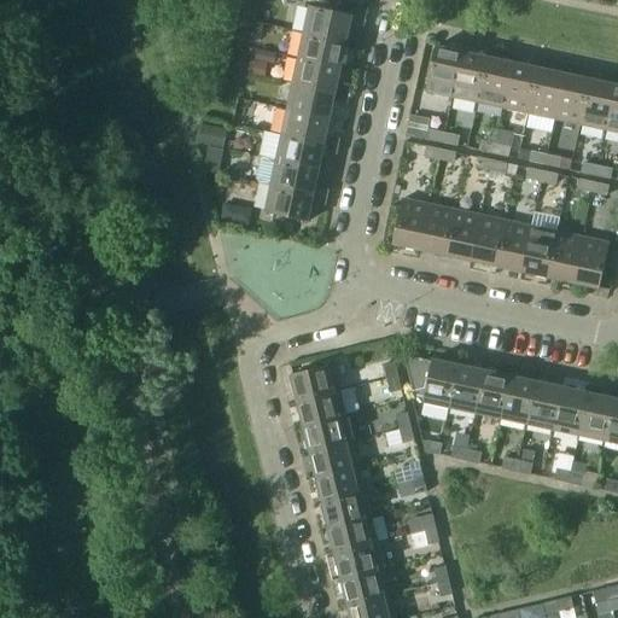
[(351,16),(309,6),(303,34),(360,46),(362,38),(354,36),(351,38),(347,36),(351,16)]
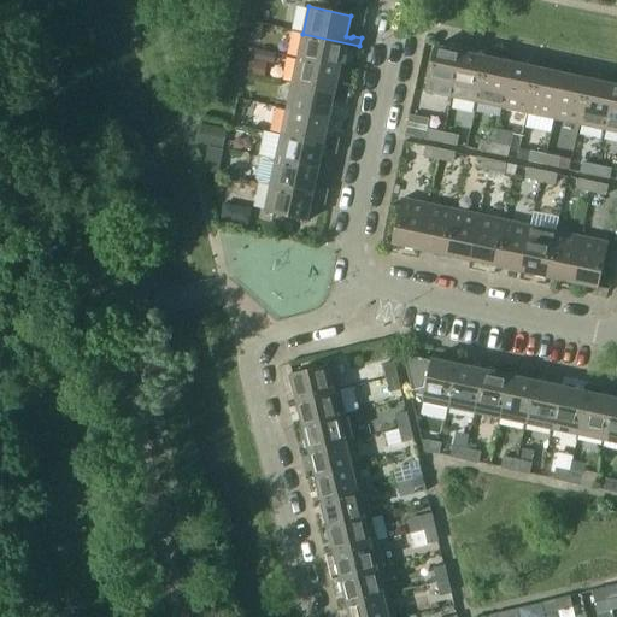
[(359,46),(303,34),(297,59),(340,68),(344,48),(348,50),(350,52),(358,53),(359,46)]
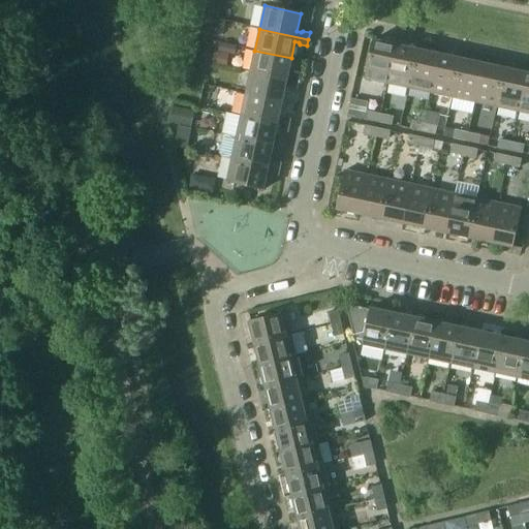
[(395,44),(372,40),(364,79),(386,84),(395,44)]
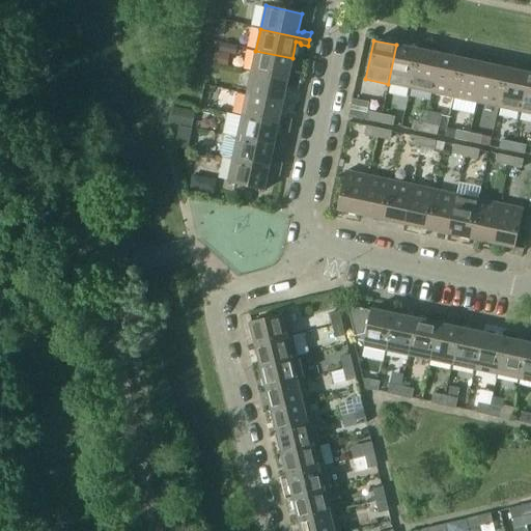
[(419,50),(396,45),(388,84),(410,89),(419,50)]
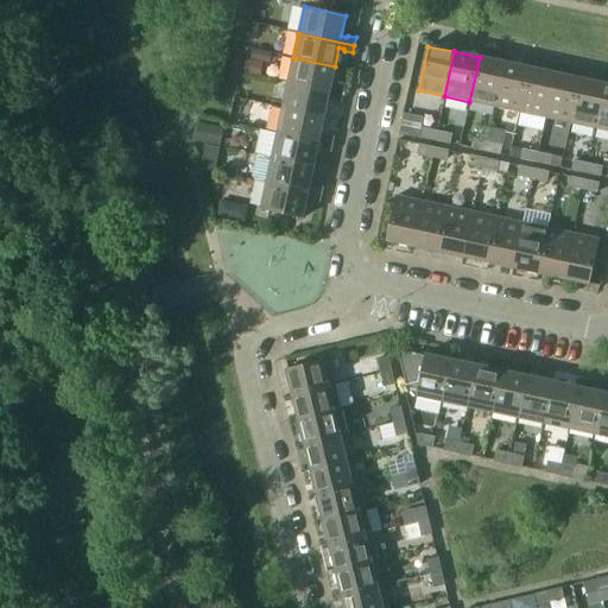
[(505,63),(480,57),(469,102),(495,107),(505,63)]
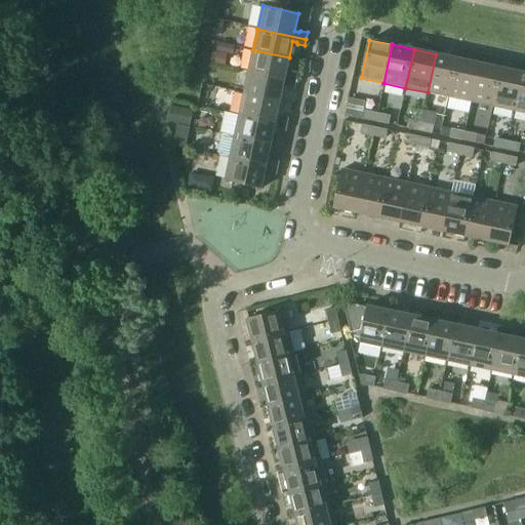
[(289,57),(252,50),(248,72),(296,82),(298,75),(291,74),(289,75),(285,75),(289,57)]
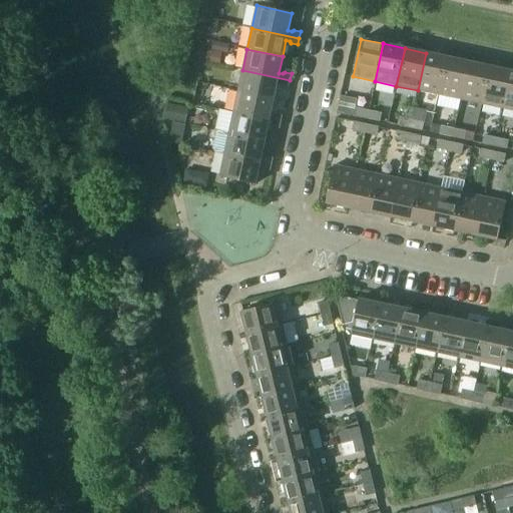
[(221,53),(207,50),(205,60),(219,64),(221,53)]
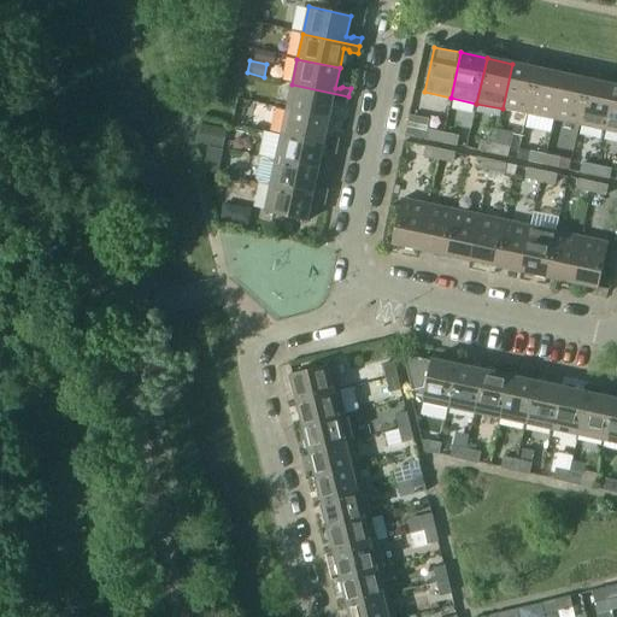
[(538,69),(512,64),(503,109),(528,115),(538,69)]
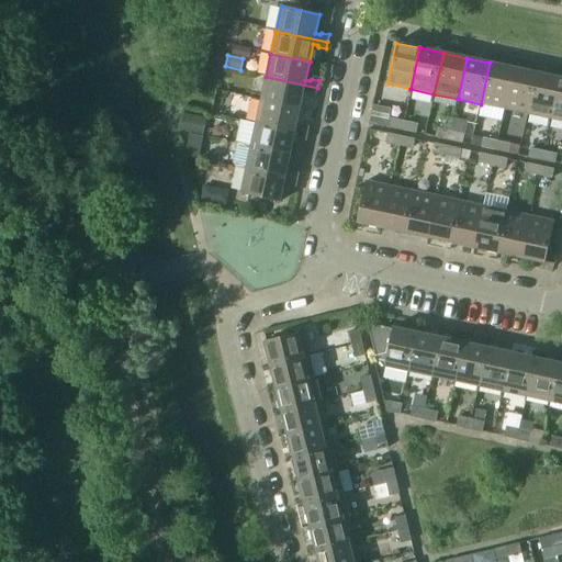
[(504,109),(513,68),(490,63),(481,104),(504,109)]
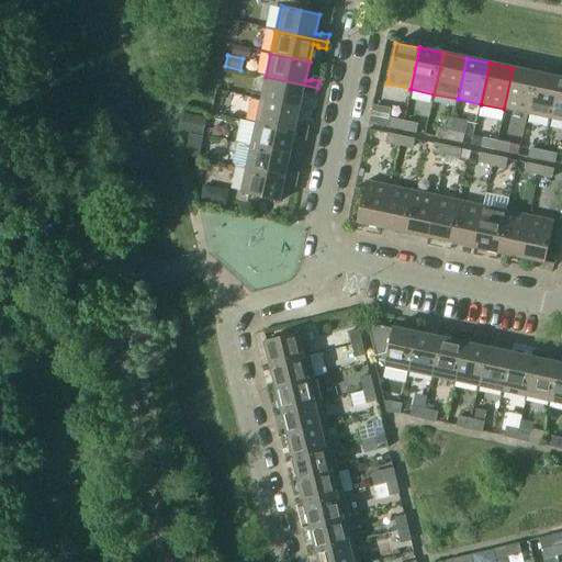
[(527,114),(536,72),(513,68),(504,109),(527,114)]
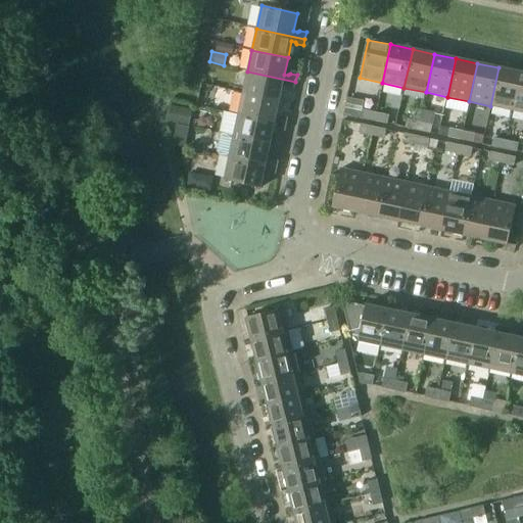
[(512,110),(520,73),(498,67),(490,106),(512,110)]
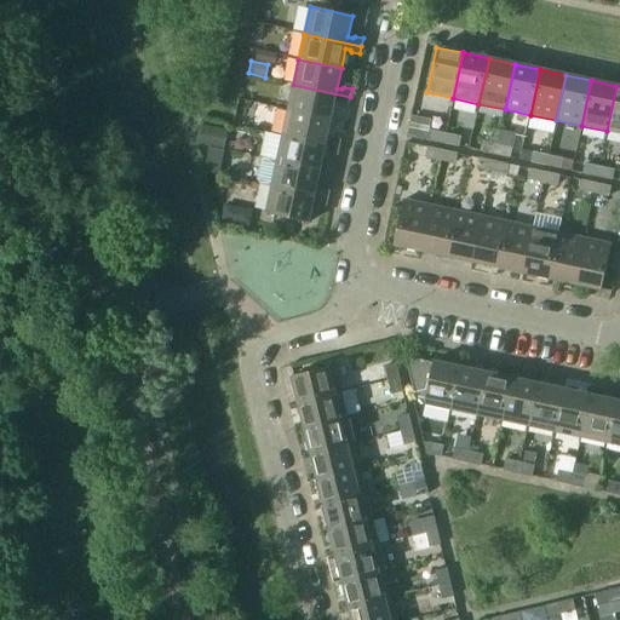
[(350,97),(293,85),(287,110),(331,119),(334,99),(339,101),(340,103),(349,105),(350,97)]
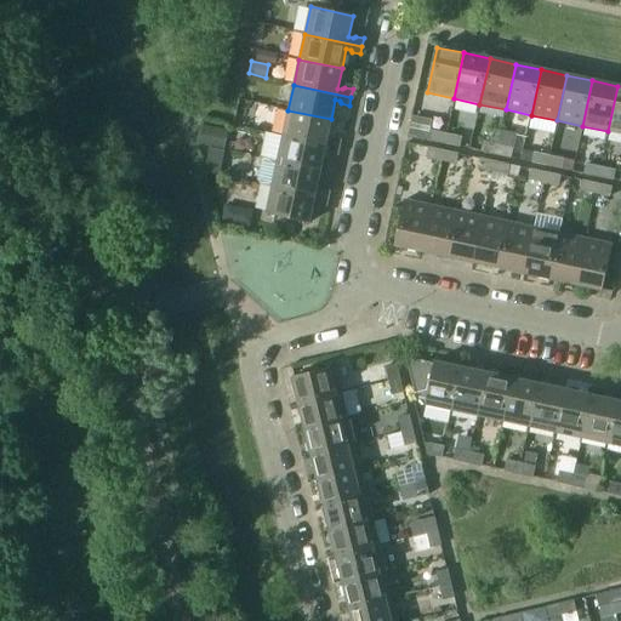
[(620,86),(617,86),(608,131),(620,134),(620,86)]
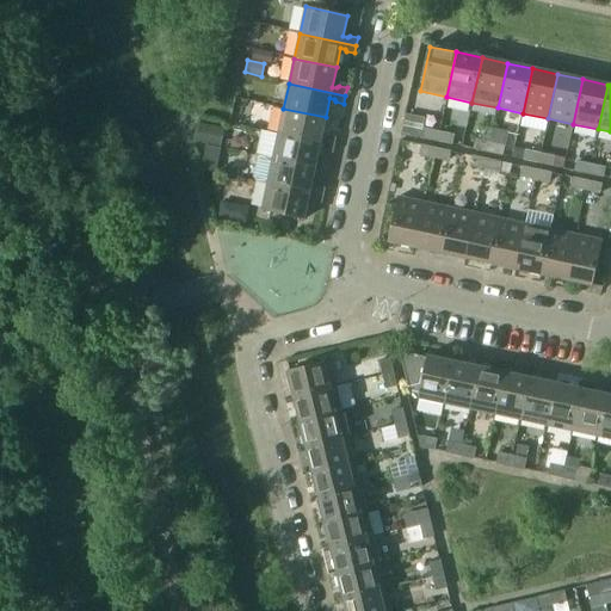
[(326,117),(283,109),(278,134),(334,146),(335,137),(328,136),(326,139),(321,137),(326,117)]
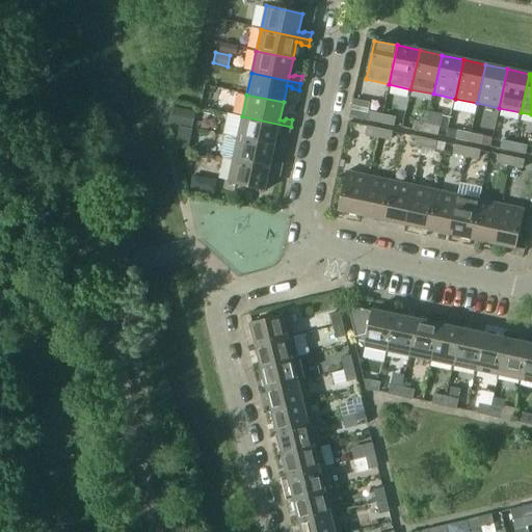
[(213,101),(204,99),(203,106),(211,108),(213,101)]
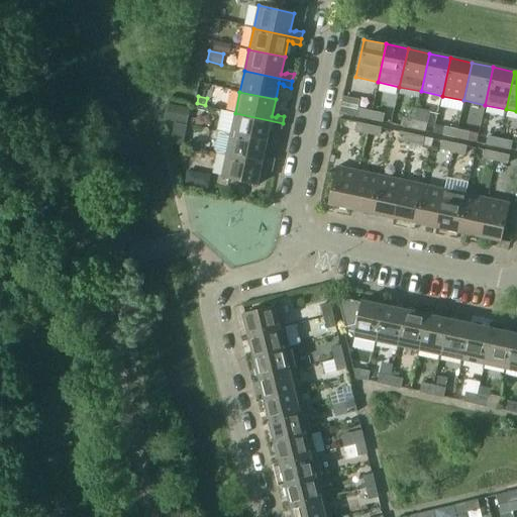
[(374,104),(372,112),(380,114),(382,105),(374,104)]
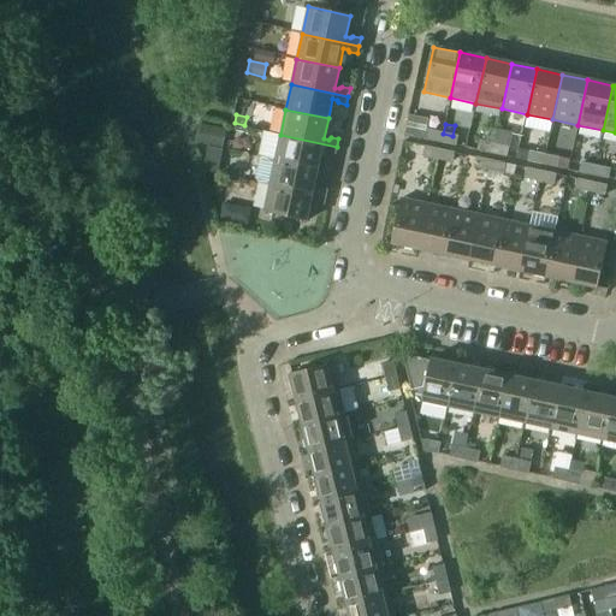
[(205,126),(200,142),(214,146),(217,129),(205,126)]
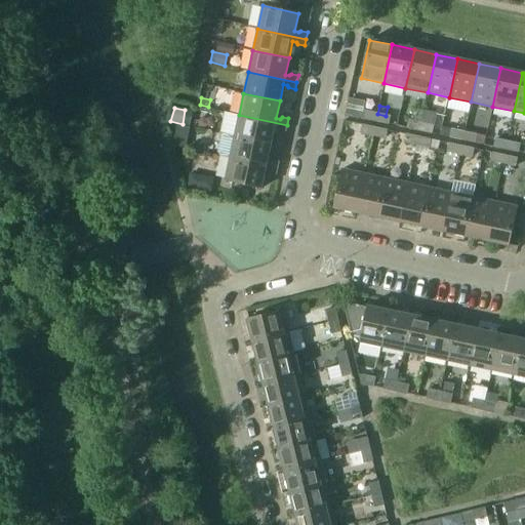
[(365,111),(364,119),(375,122),(377,114),(365,111)]
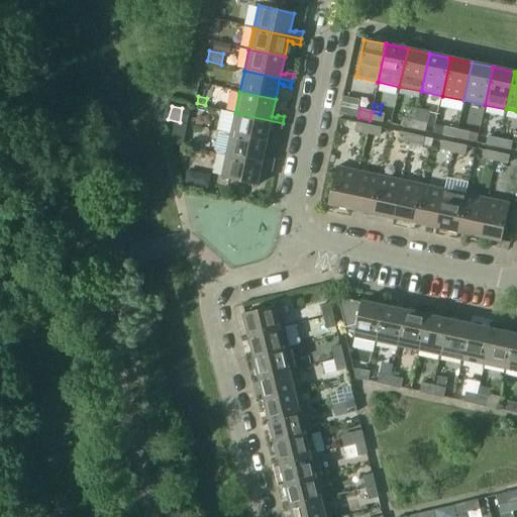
[(382,122),(383,114),(380,114),(372,112),(370,120),(382,122)]
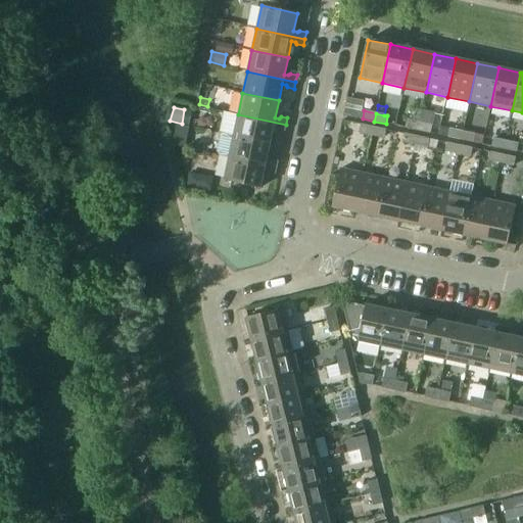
[(286,125),(238,114),(233,136),(270,144),(273,127),(277,128),(278,130),(285,132),(286,125)]
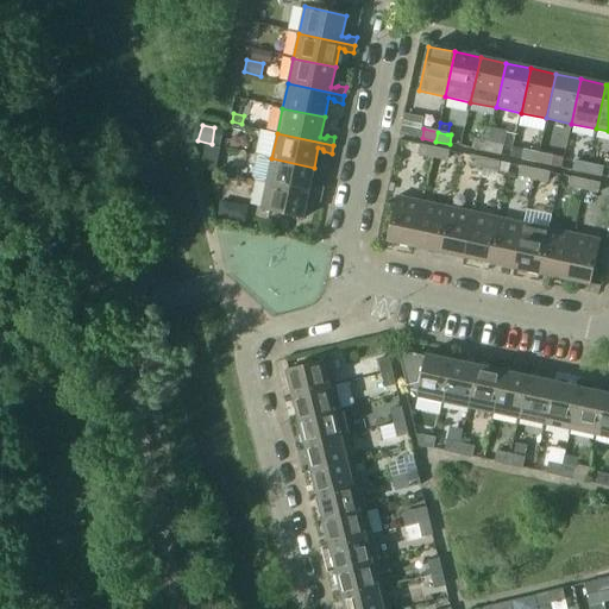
[(472,149),(487,152),(488,143),(475,139),(472,149)]
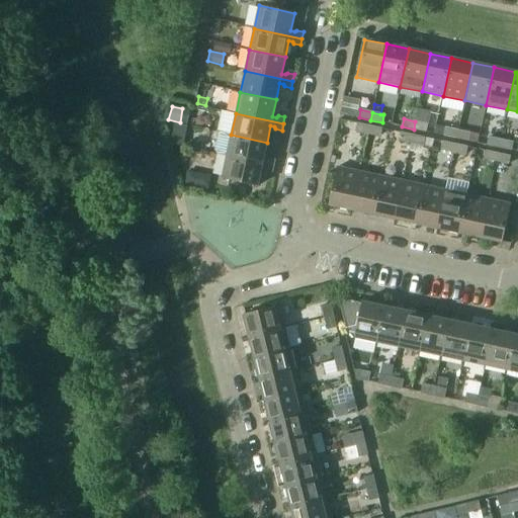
[(427,123),(415,121),(414,130),(425,132),(427,123)]
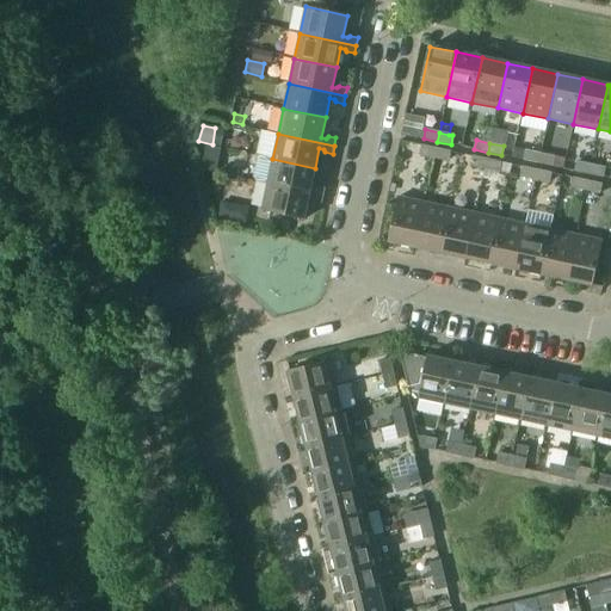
[(232,165),(234,150),(207,144),(203,159),(201,168),(217,172),(220,162),(232,165)]
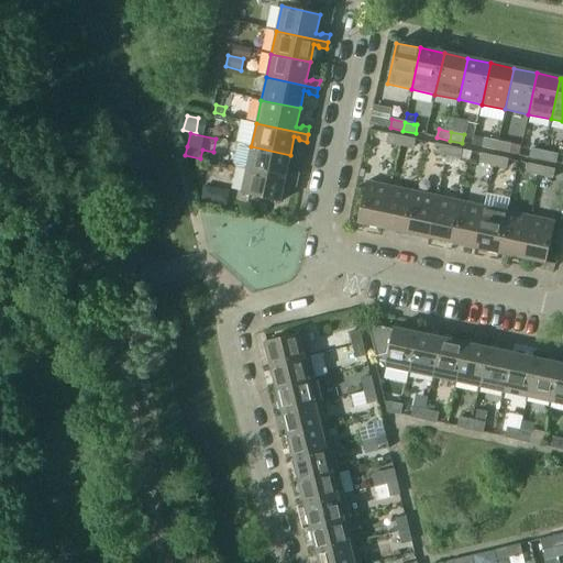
[(401,138),(388,134),(387,143),(399,146),(401,138)]
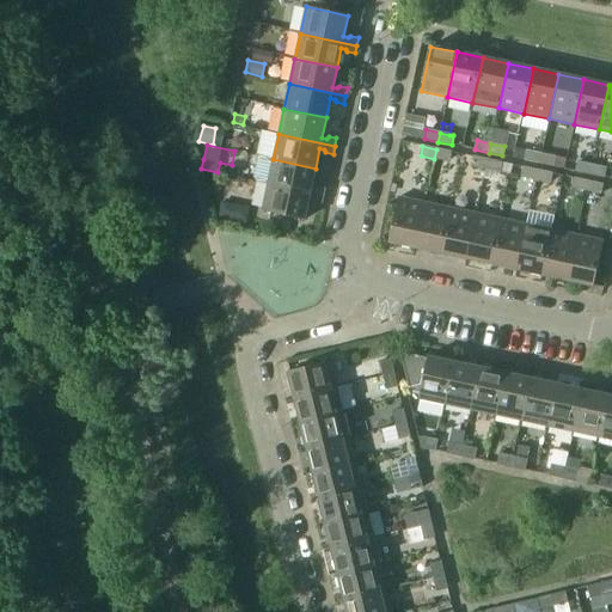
[(516,148),(505,146),(502,155),(514,158),(516,148)]
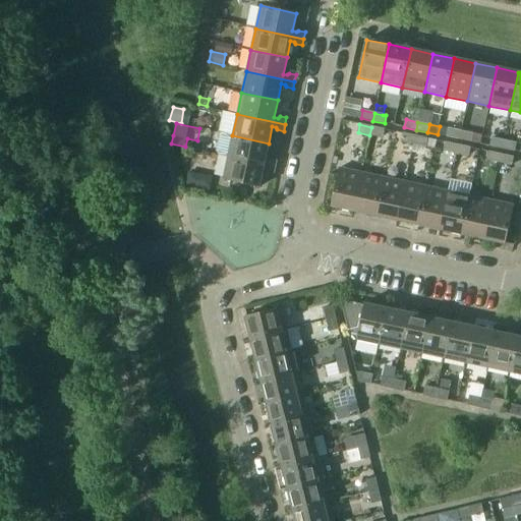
[(384,129),(371,127),(369,135),(382,137),(384,129)]
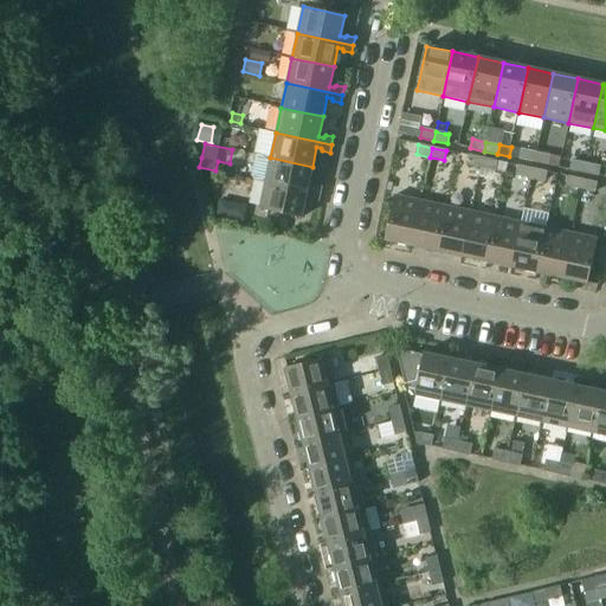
[(520,159),(534,162),(536,153),(522,150),(520,159)]
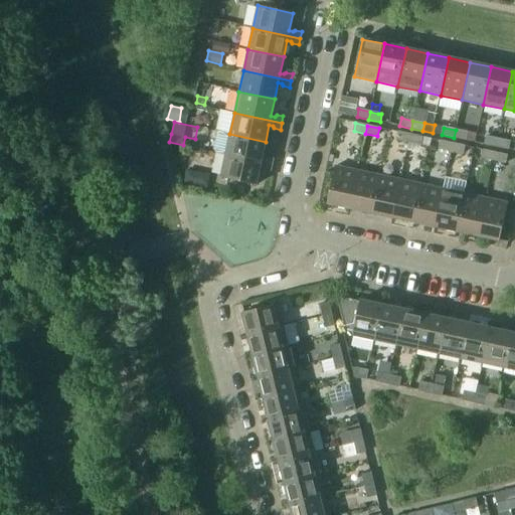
[(467,132),(456,130),(454,138),(465,140),(467,132)]
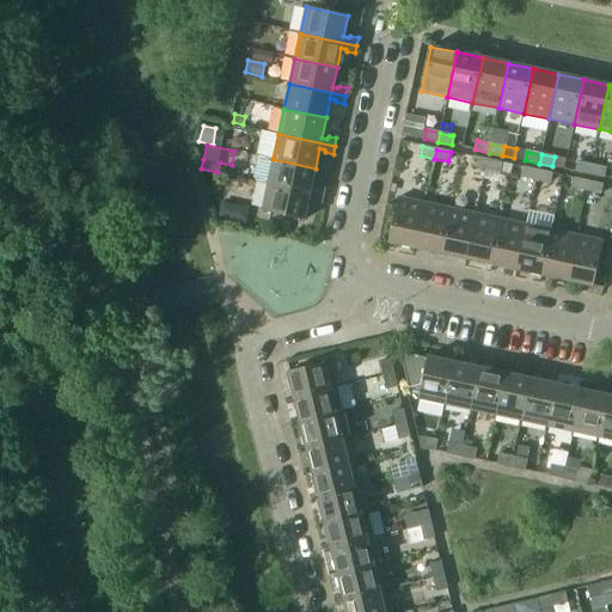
[(311,188),(316,169),(273,159),(263,157),(258,160),(255,177),(257,183),(268,184),(324,196),(325,189),(318,187),(316,189),(311,188)]
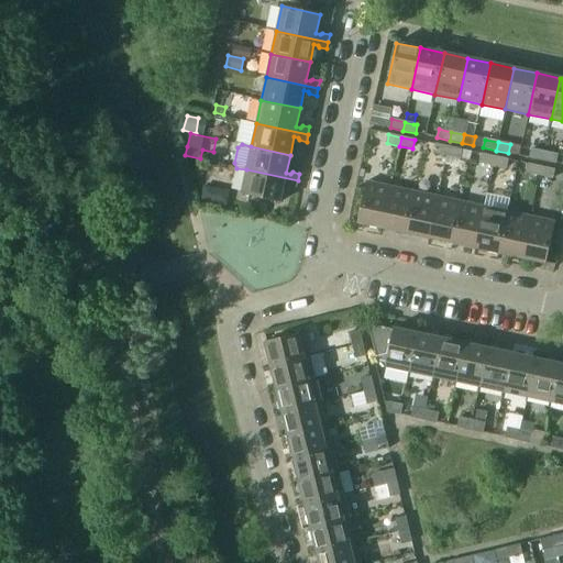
[(433,153),(446,156),(448,147),(435,144),(433,153)]
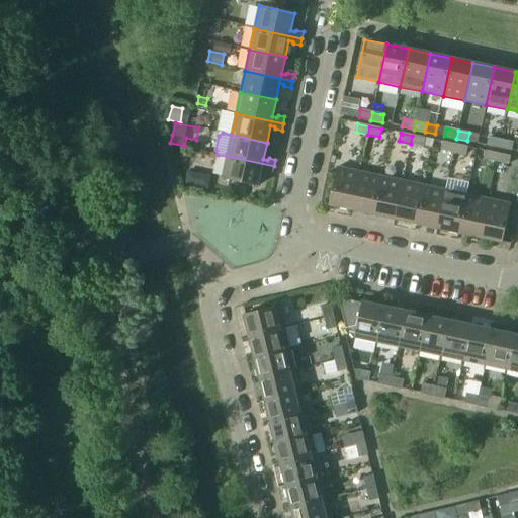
[(480,136),(469,133),(467,141),(478,143),(480,136)]
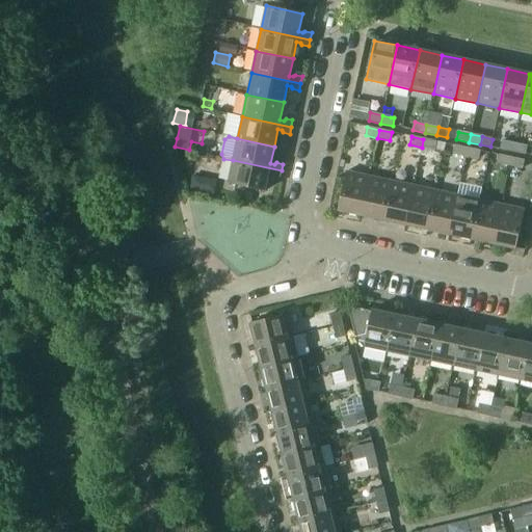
[(435,141),(423,139),(422,148),(433,150),(435,141)]
